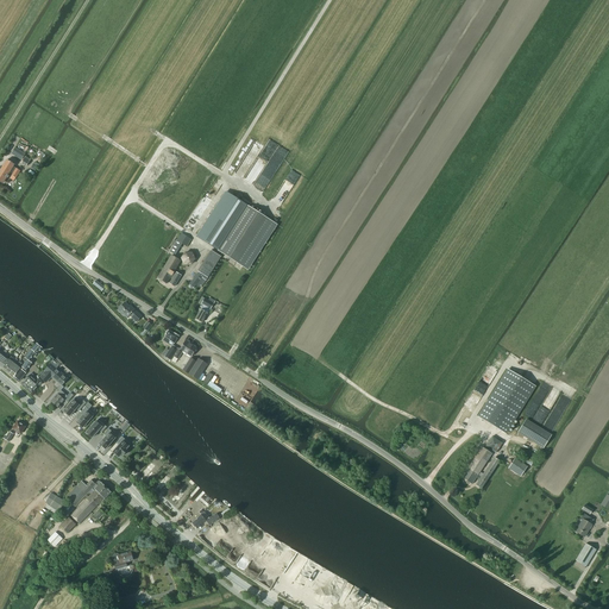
[(14,148),(11,154),(20,161),(25,154),(14,148)]
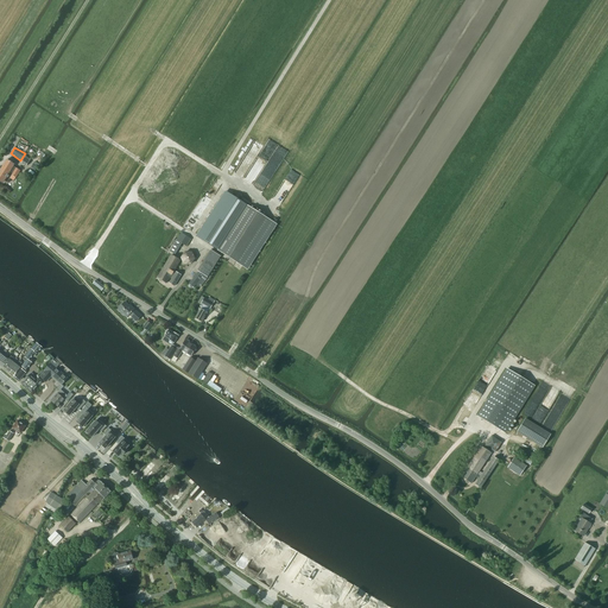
[(0,181),(4,183),(10,172),(13,173),(12,175),(16,178),(20,171),(17,169),(13,166),(14,165),(7,159),(0,170),(0,169),(0,181)]
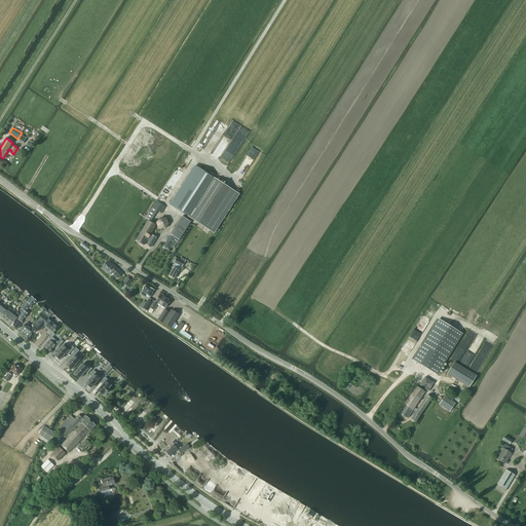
[(195,165),(171,204),(188,216),(214,233),(238,194),(213,177),(195,165)]
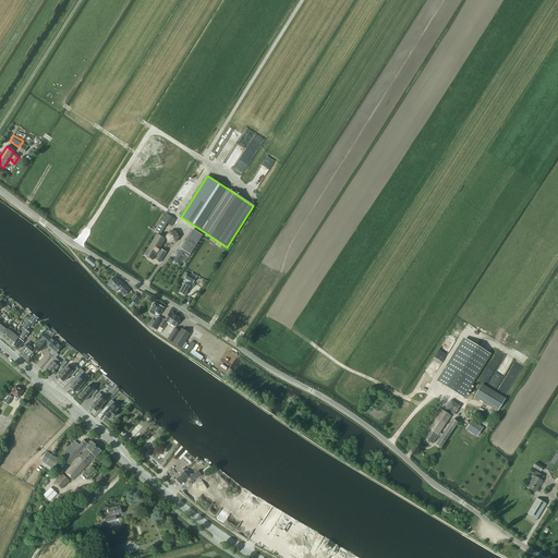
[(162,220),(156,231),(161,233),(167,223),(171,227),(176,220),(167,214),(162,220)]
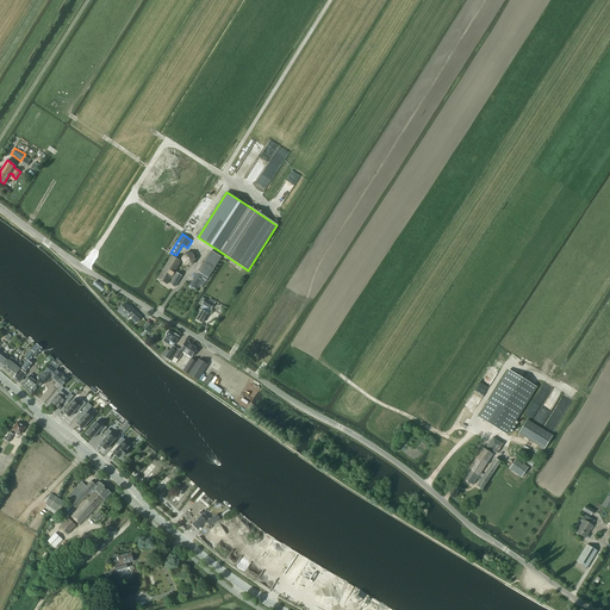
[(199,273),(192,282),(195,285),(200,288),(209,279),(209,278),(222,257),(211,251),(198,272),(199,273)]
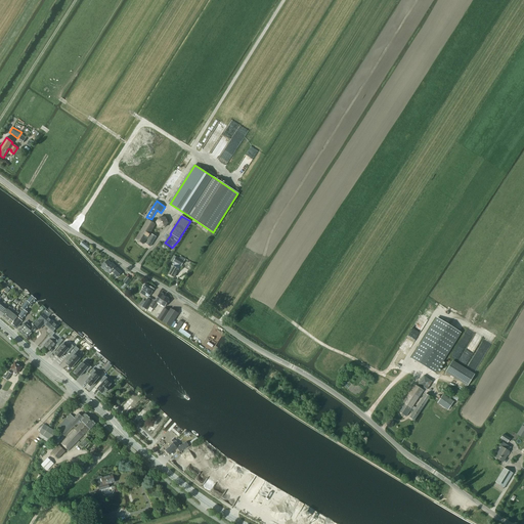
[(160,218),(157,222),(159,227),(165,227),(168,223),(165,218),(160,218)]
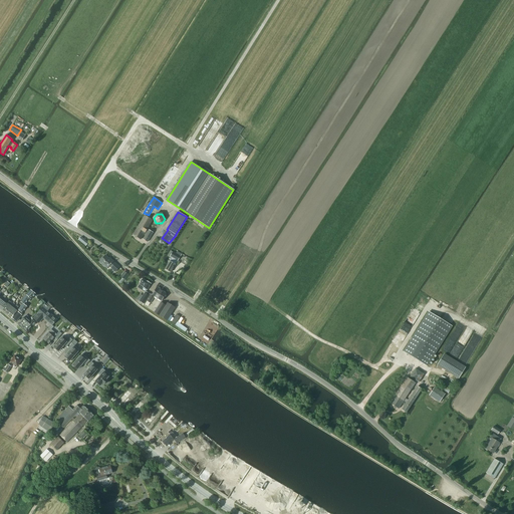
[(145,216),(133,235),(141,240),(144,235),(146,236),(143,239),(148,242),(154,233),(150,230),(150,229),(148,228),(153,221),(145,216)]
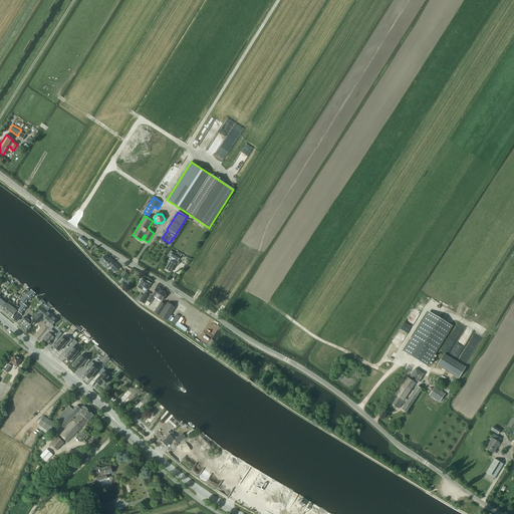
[(81,237),(78,240),(86,246),(88,243),(81,237)]
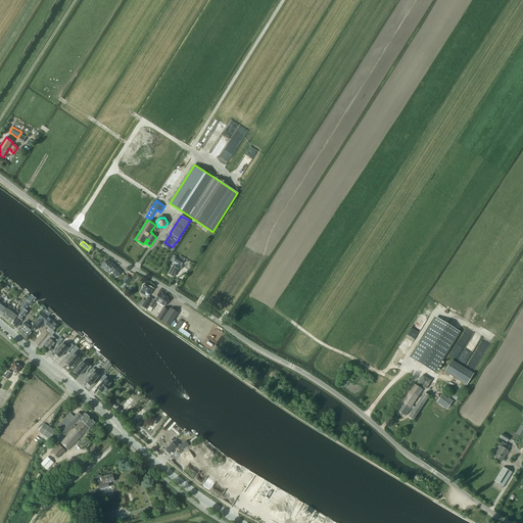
[(175,263),(168,274),(174,277),(185,258),(180,256),(179,258),(175,255),(174,255),(171,260),(172,262),(175,263)]
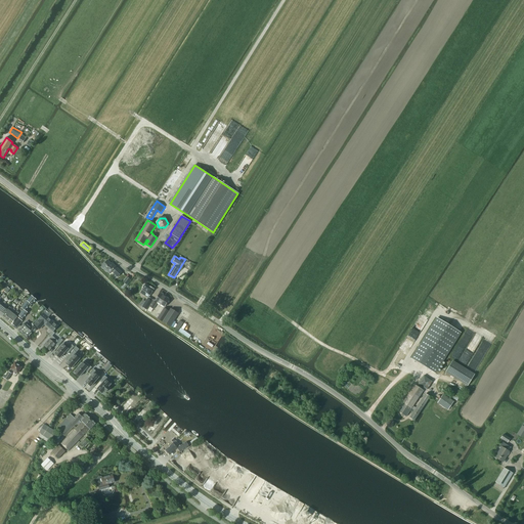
[(105,271),(106,270),(110,273),(112,271),(118,277),(122,272),(113,263),(112,264),(107,260),(101,267),(105,271)]
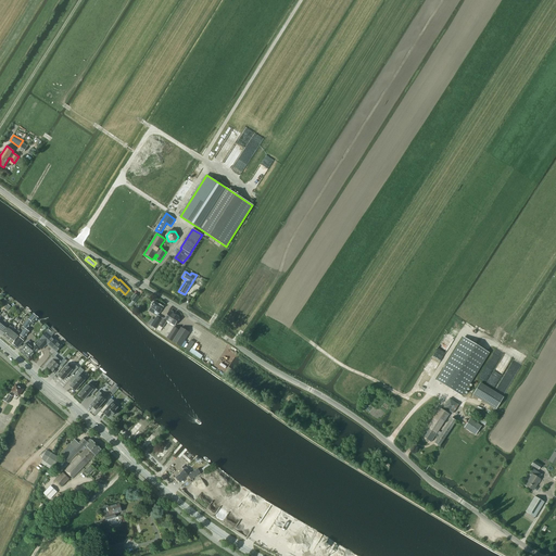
[(154,302),(153,302),(151,304),(152,305),(151,308),(149,311),(158,316),(159,314),(160,314),(163,307),(159,304),(159,305),(154,302)]
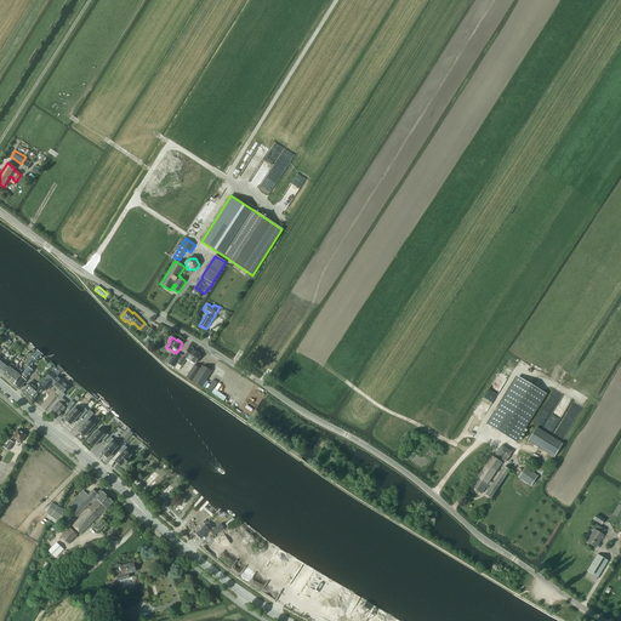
[(194,349),(189,347),(184,357),(183,355),(177,364),(182,366),(187,358),(195,364),(200,355),(193,351),(194,349)]
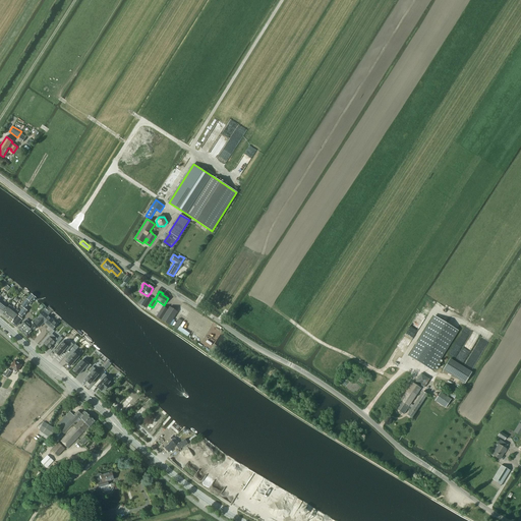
[(19,314),(12,323),(16,326),(22,320),(21,319),(27,311),(25,309),(31,302),(32,303),(35,300),(36,299),(31,295),(30,295),(26,299),(21,306),(23,308),(18,314),(19,314)]
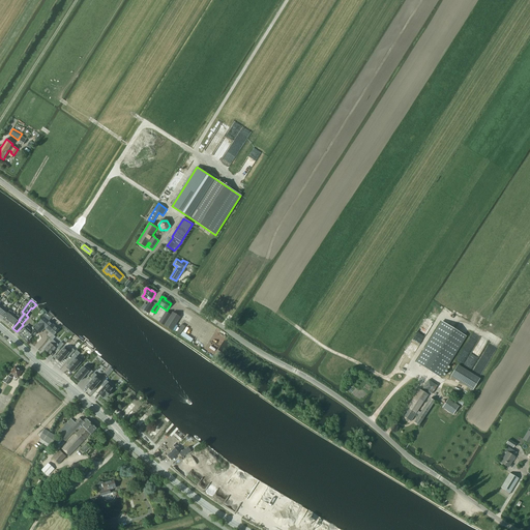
[(147,305),(144,311),(148,314),(154,303),(150,301),(147,305)]
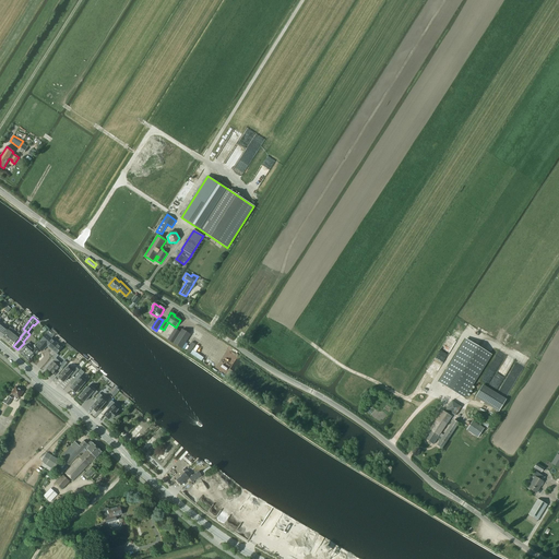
[(8,330),(1,337),(6,341),(14,331),(10,328),(8,330)]
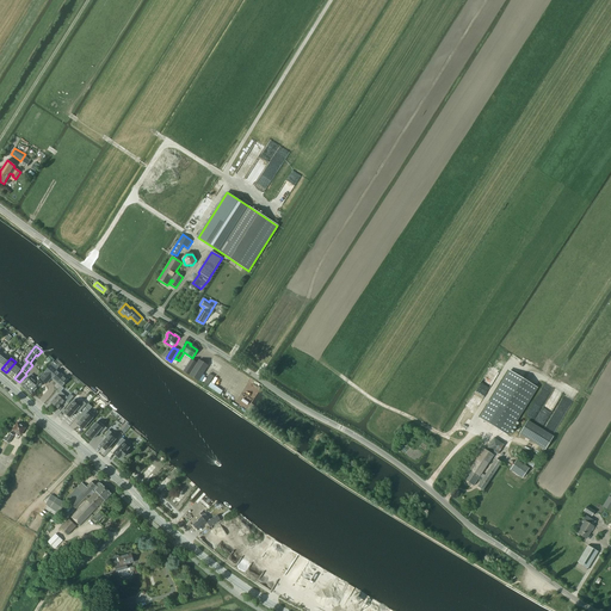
[(208,366),(199,360),(197,363),(191,359),(184,371),(198,381),(208,366)]
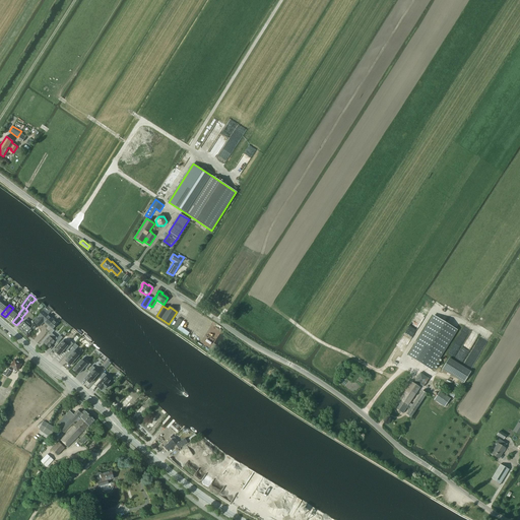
[(13,308),(5,317),(9,319),(14,313),(12,311),(15,308),(13,307),(13,308)]
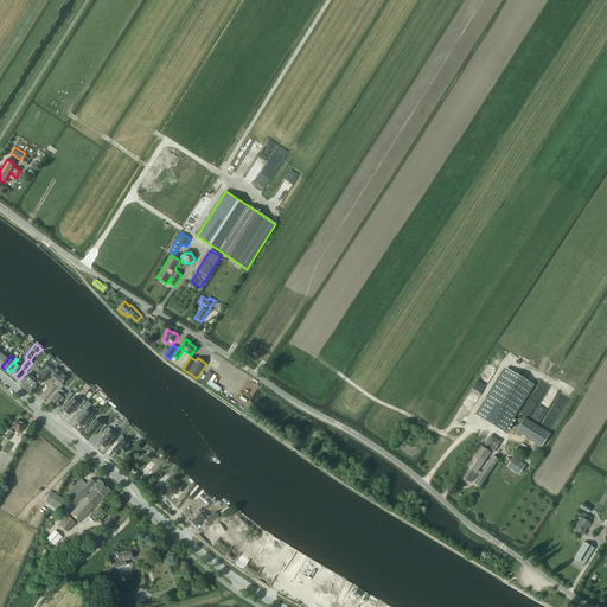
[(46,370),(40,377),(45,382),(51,375),(61,384),(62,384),(68,378),(56,368),(59,364),(53,359),(51,362),(51,363),(50,363),(45,370),(46,370)]
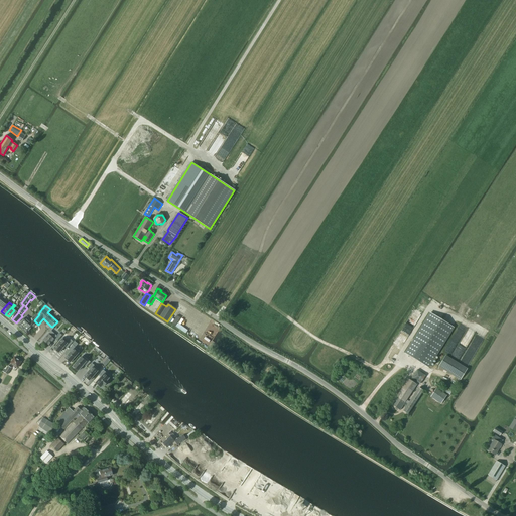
[(14,310),(9,316),(11,319),(17,311),(16,311),(19,308),(16,307),(14,310)]
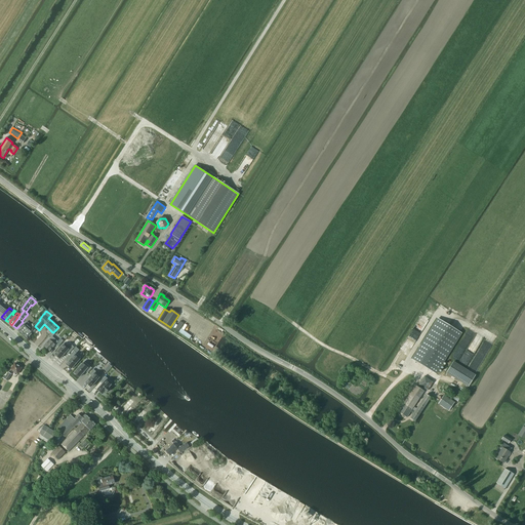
[(436,373),(461,333),(449,326),(438,319),(433,327),(412,360),(436,373)]
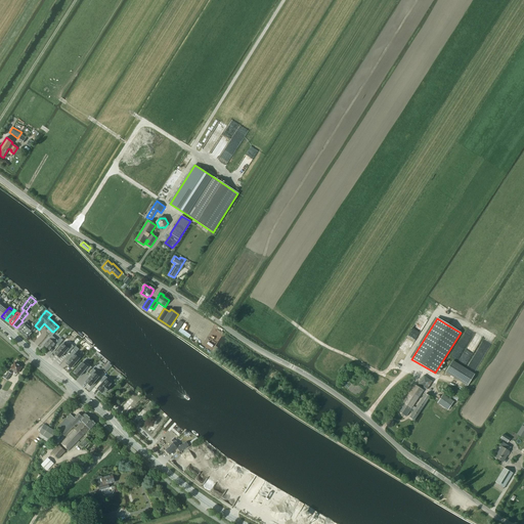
[(180,320),(175,329),(178,331),(183,322),(180,320)]
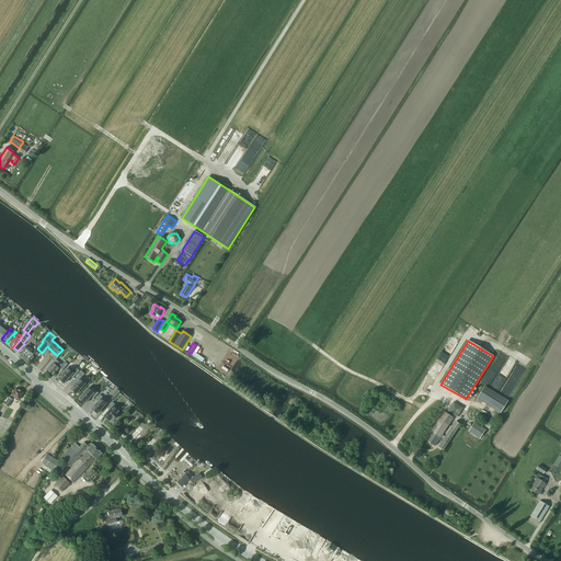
[(26,346),(20,353),(30,362),(36,355),(36,356),(39,353),(35,348),(36,348),(34,346),(32,348),(30,346),(29,347),(26,346)]
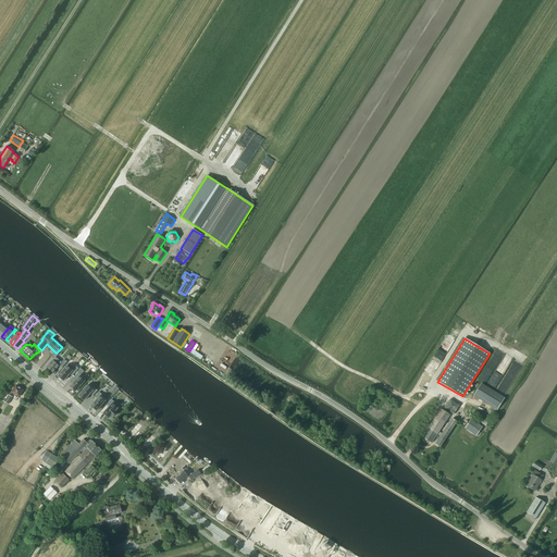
[(53,359),(47,368),(52,373),(59,366),(62,368),(66,361),(64,359),(62,362),(56,357),(57,356),(59,355),(57,353),(56,353),(51,357),(53,359)]
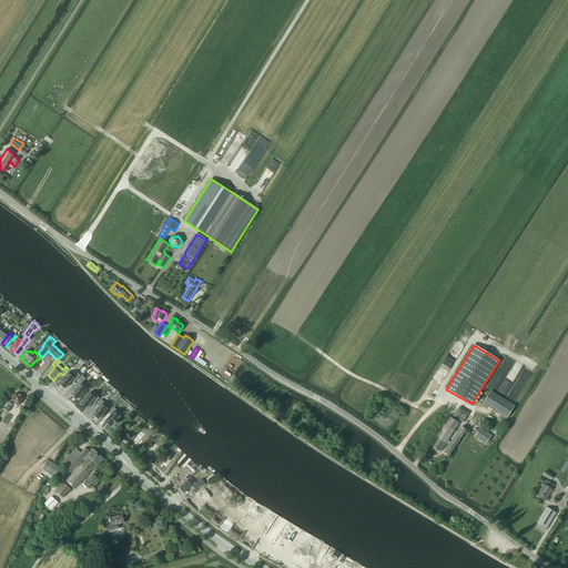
[(70,372),(59,384),(64,388),(69,384),(70,383),(71,382),(73,384),(80,376),(78,374),(75,376),(70,372)]
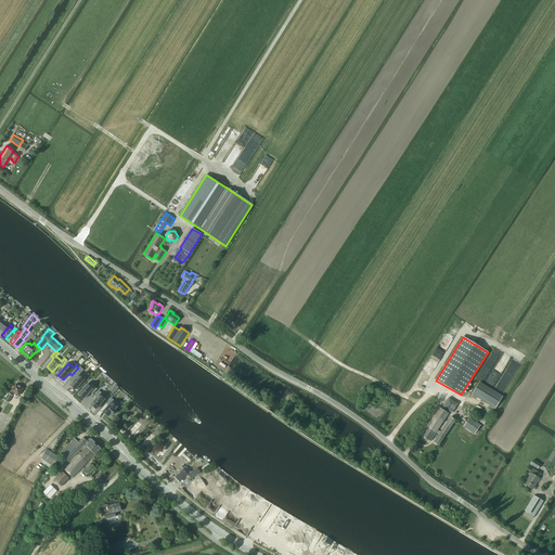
[(72,384),(71,385),(76,390),(78,387),(81,384),(81,383),(86,378),(78,371),(74,376),(76,378),(72,384)]
